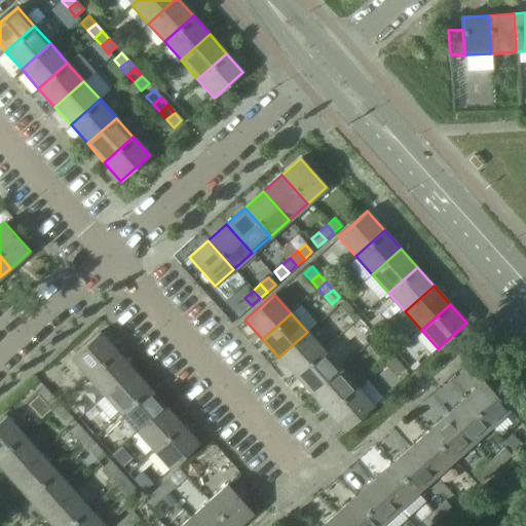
[(116,351),(99,332),(70,358),(87,377),(116,351)]
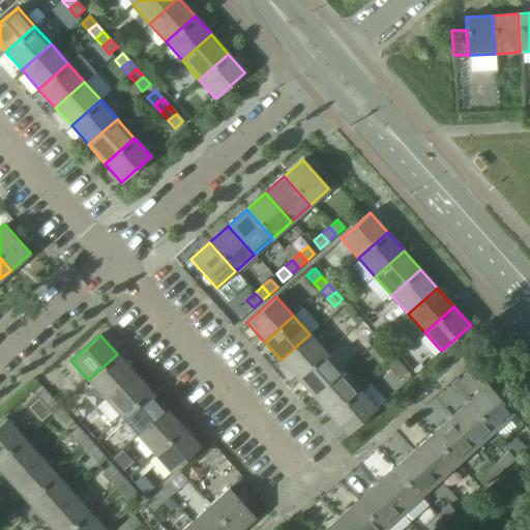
[(310,334),(281,360),(297,379),(326,353),(310,334)]
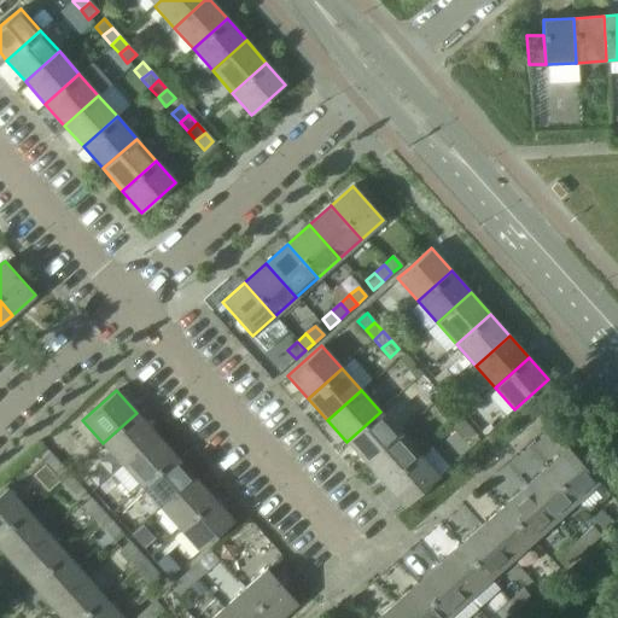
[(435,408),(443,417),(452,408),(443,400),(435,408)]
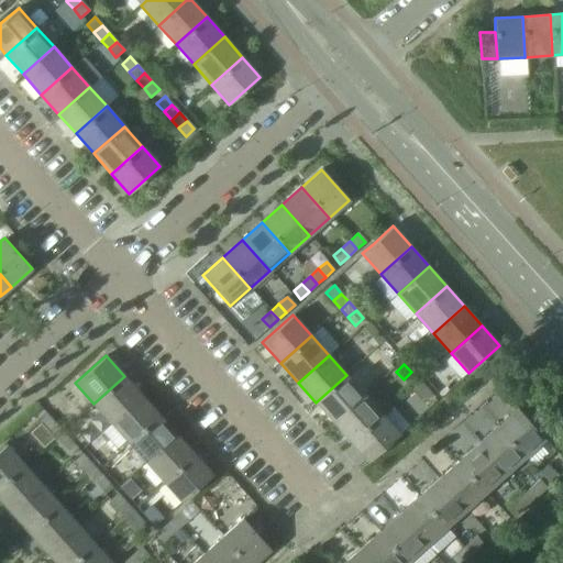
[(419,381),(411,372),(404,379),(410,388),(419,381)]
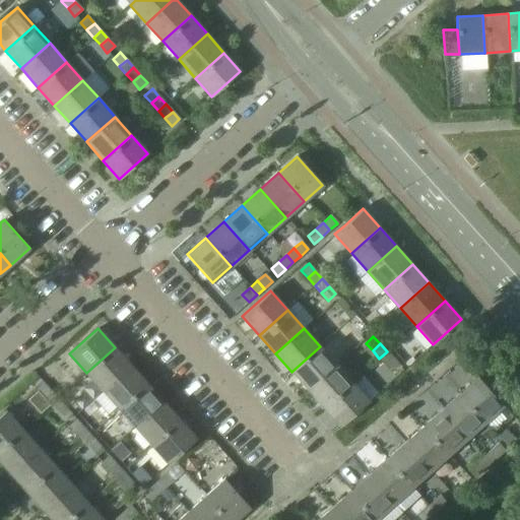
[(320,346),(291,372),(308,389),(336,365),(320,346)]
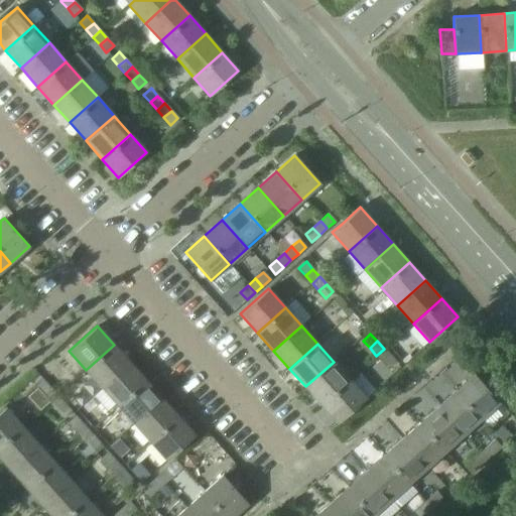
[(130,363),(114,345),(86,370),(102,388),(130,363)]
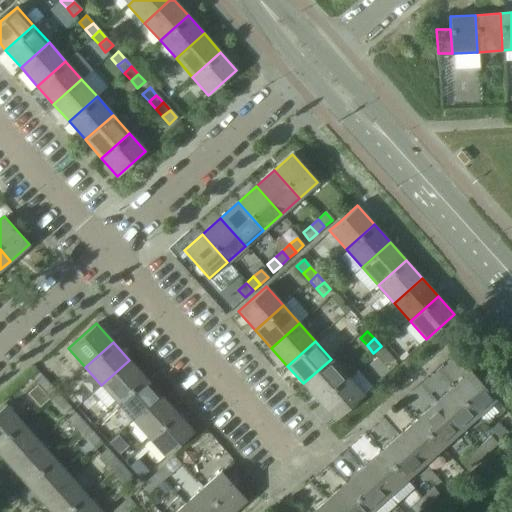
[(387,353),(381,346),(373,353),(380,360),(387,353)]
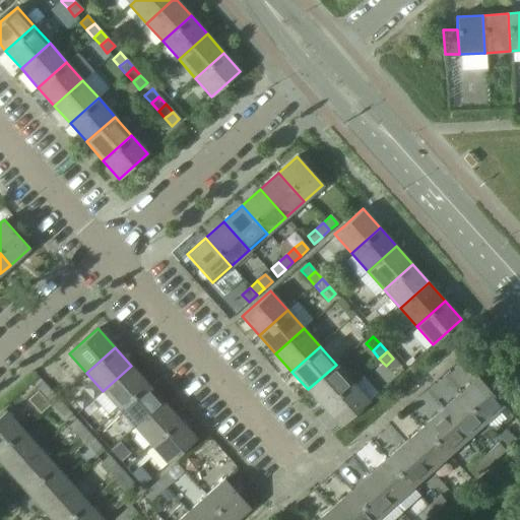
[(400,367),(393,359),(386,366),(393,373),(400,367)]
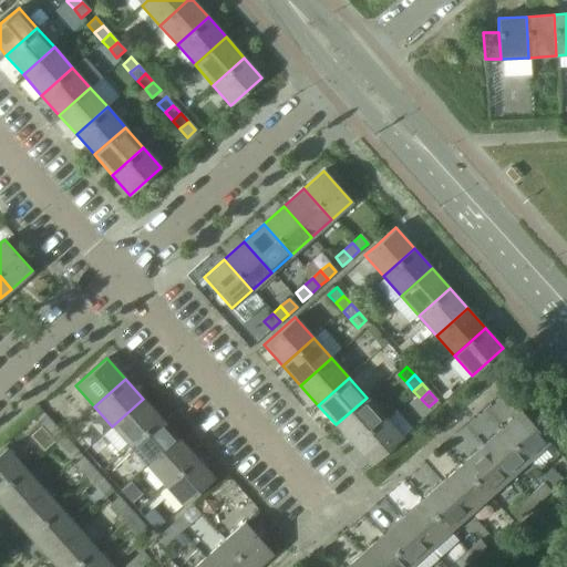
[(367,398),(336,424),(353,444),(384,418),(367,398)]
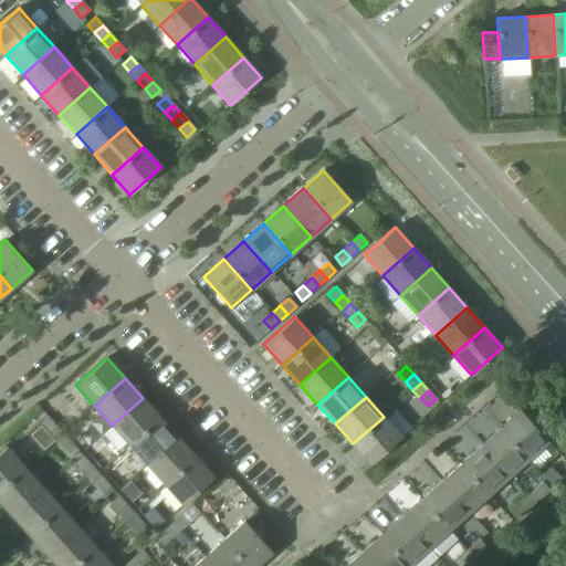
[(160,418),(143,398),(112,426),(129,446),(160,418)]
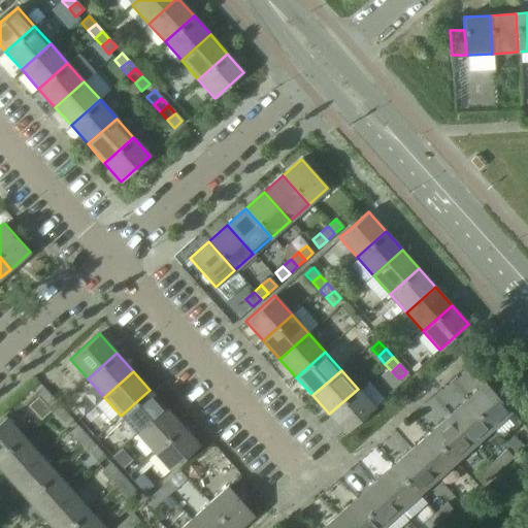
[(485,383),(466,400),(492,429),(510,411),(485,383)]
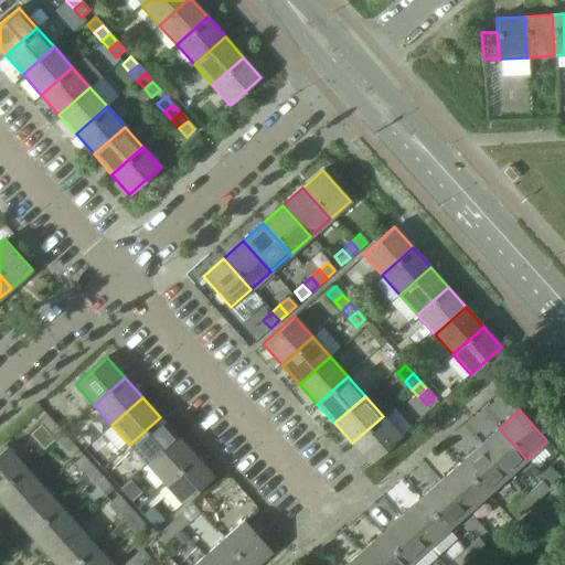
[(39,424),(46,432),(54,425),(48,416),(39,424)]
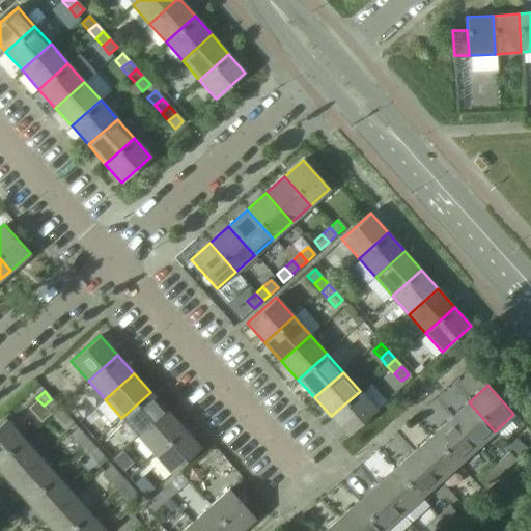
[(360,391),(331,416),(347,436),(376,410),(360,391)]
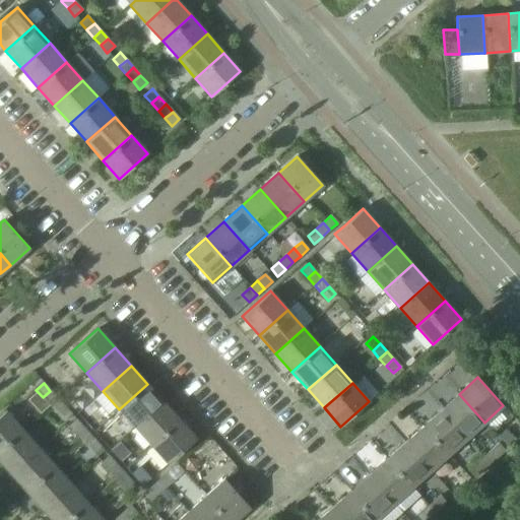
[(164,402),(147,384),(119,409),(135,428),(164,402)]
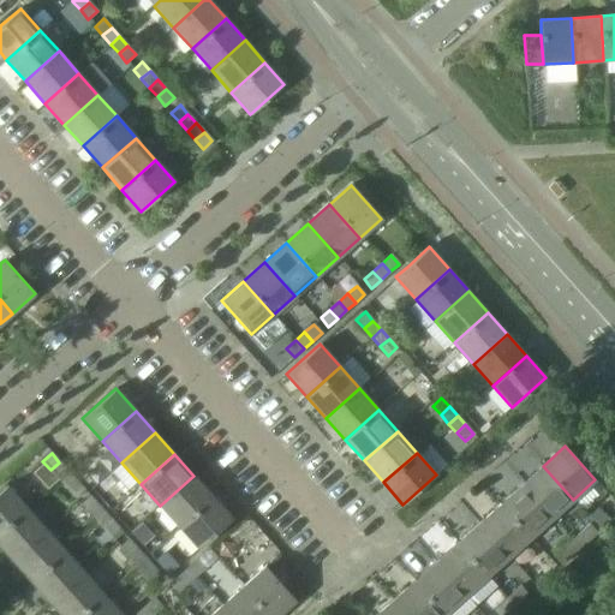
[(67,471),(59,463),(51,470),(59,479),(67,471)]
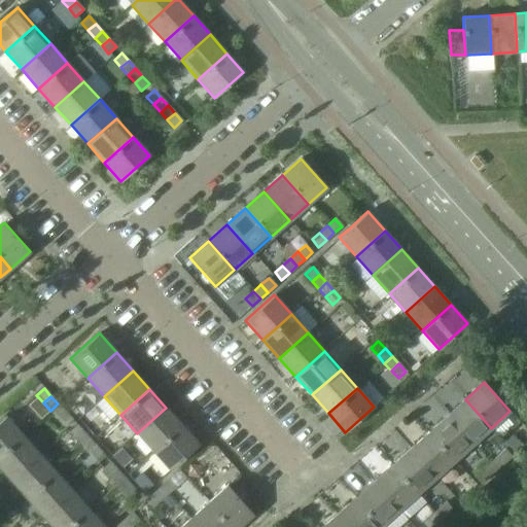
[(465,399),(447,416),(472,445),(491,428),(465,399)]
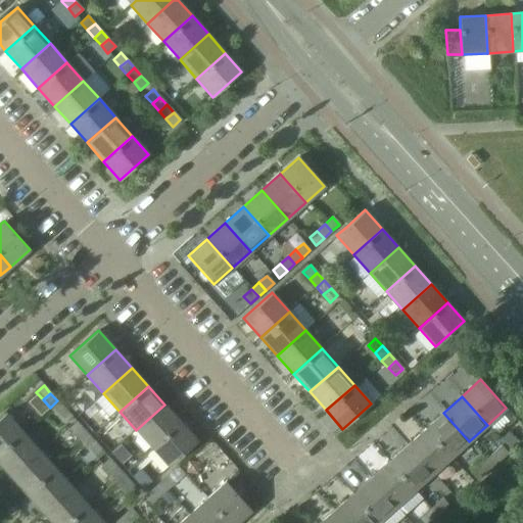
[(64,409),(57,400),(50,408),(56,415),(64,409)]
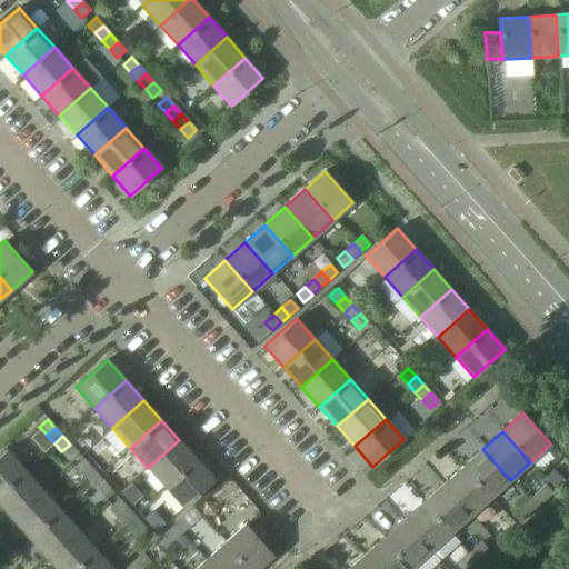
[(197,460),(179,440),(148,468),(166,488),(197,460)]
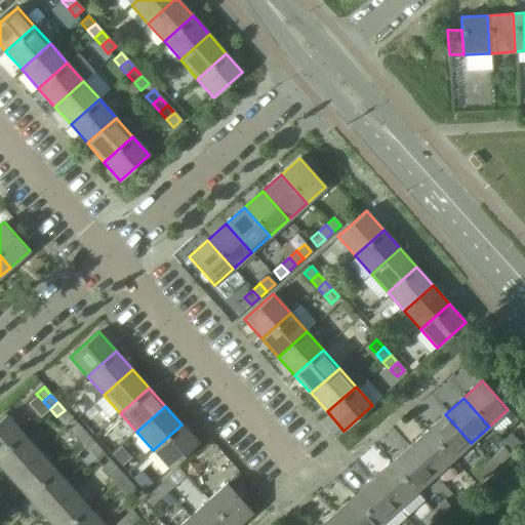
[(71,417),(65,410),(56,416),(64,425),(71,417)]
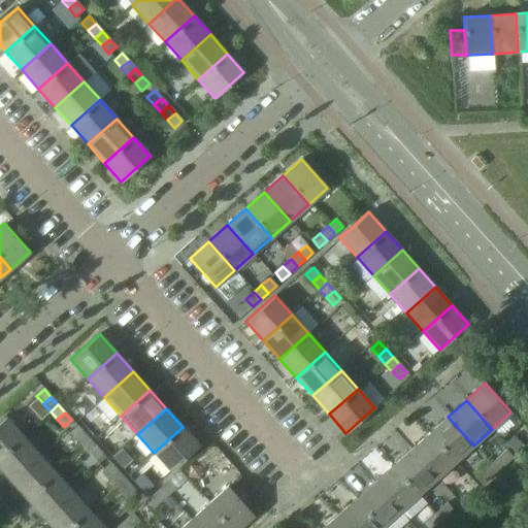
[(5,417),(0,422),(0,456),(23,436),(5,417)]
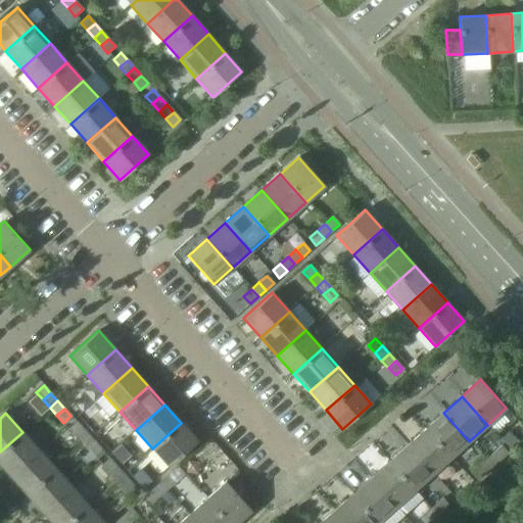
[(443,413),(425,429),(450,458),(469,441),(443,413)]
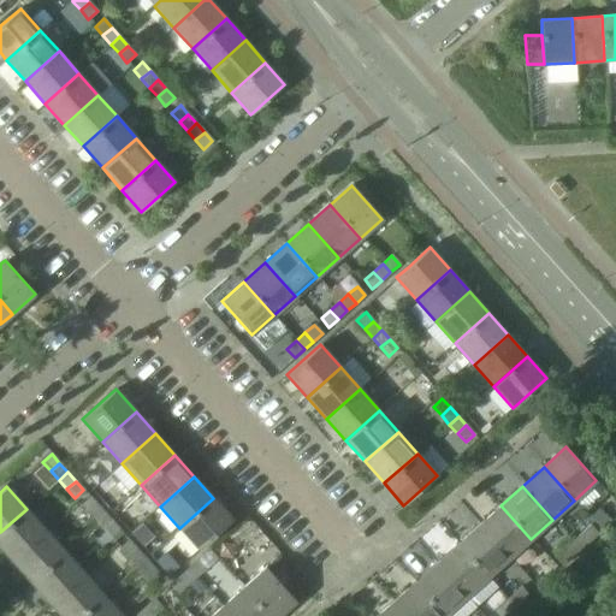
[(81,505),(89,514),(98,507),(90,497),(81,505)]
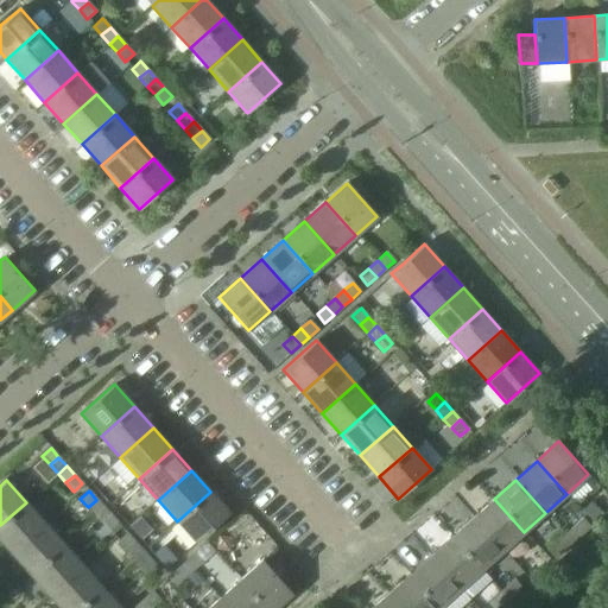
[(229,513),(210,492),(177,521),(196,543),(229,513)]
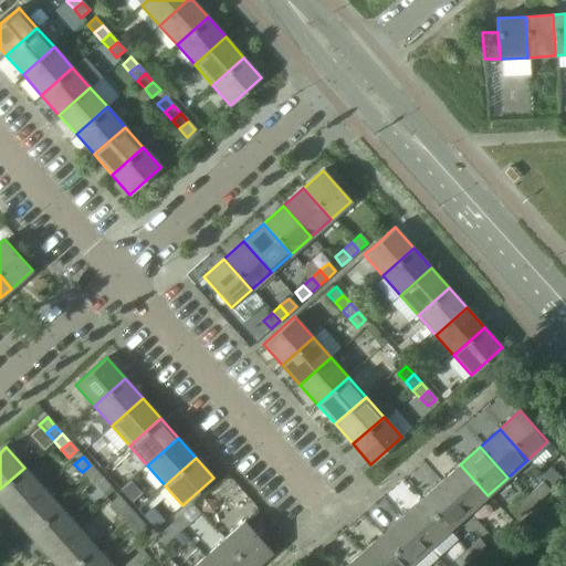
[(460,464),(440,482),(468,513),(488,495),(460,464)]
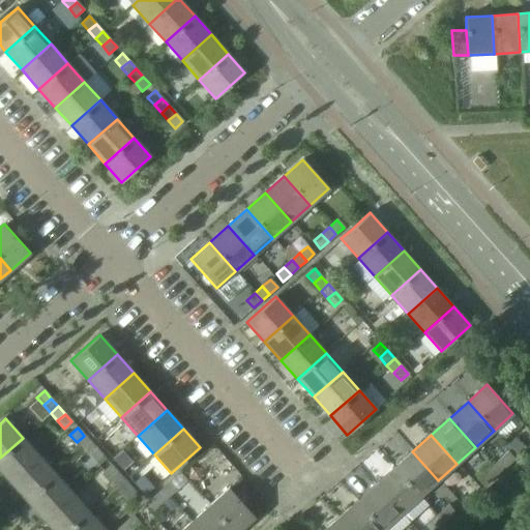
[(91,443),(84,436),(77,442),(84,450),(91,443)]
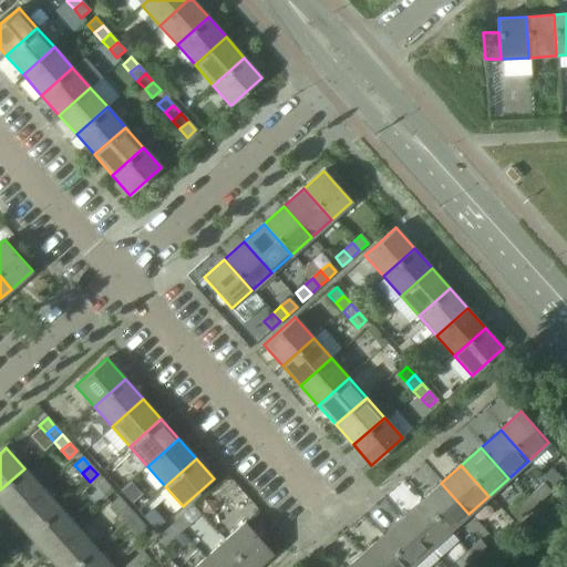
[(24,468),(0,490),(0,503),(11,516),(42,488),(24,468)]
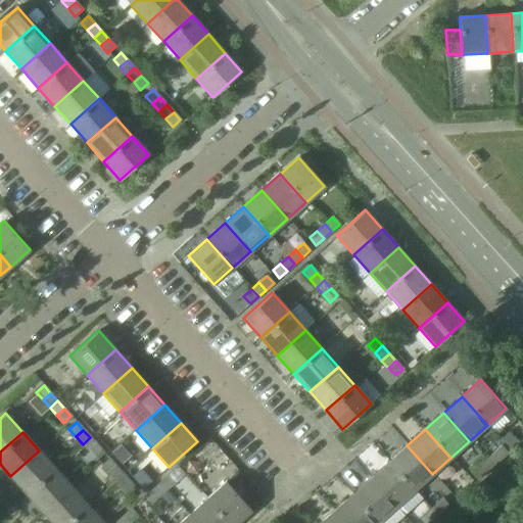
[(97,445),(90,437),(83,444),(89,452),(97,445)]
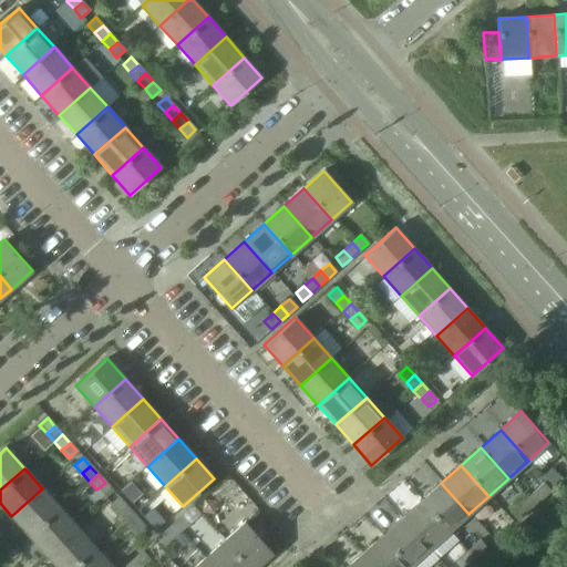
[(105,483),(96,490),(104,498),(112,491),(105,483)]
